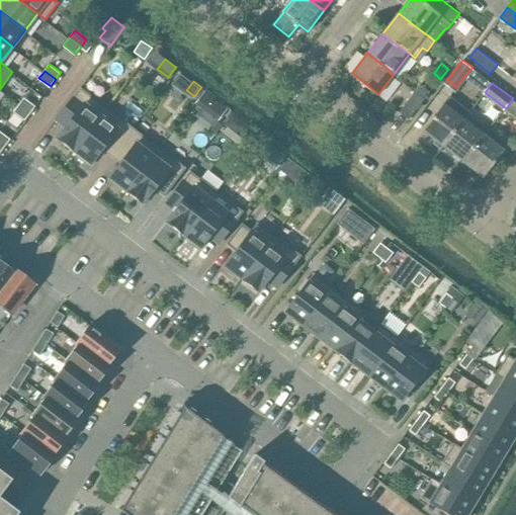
[(416,90),(425,98),(431,91),(421,84),(416,90)]
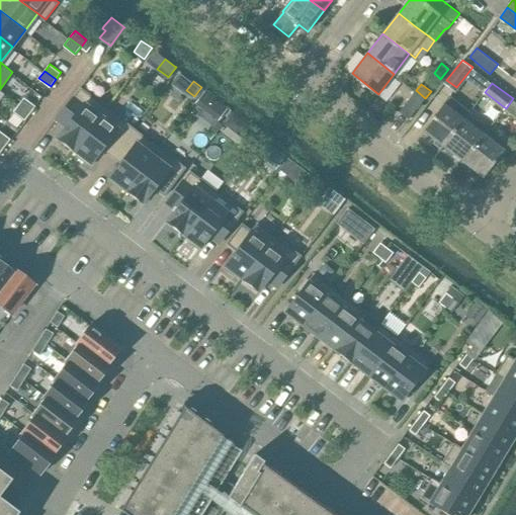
[(68,121),(56,138),(74,151),(107,106),(81,86),(60,114),(68,121)]
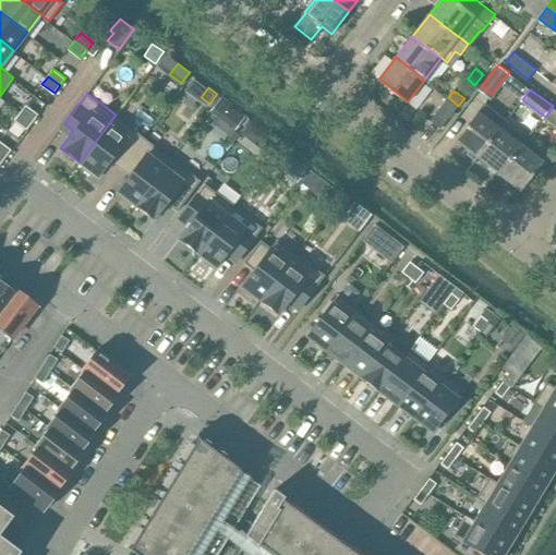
[(221,97),(212,109),(221,116),(232,103),(222,95),(221,97)]
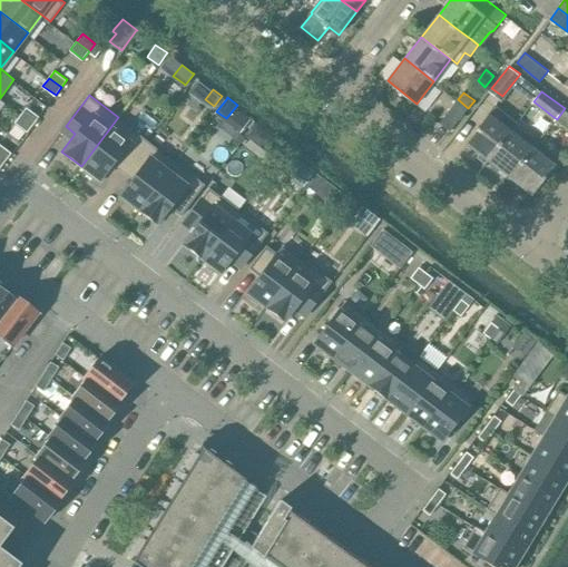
[(451,130),(468,108),(458,99),(440,121),(451,130)]
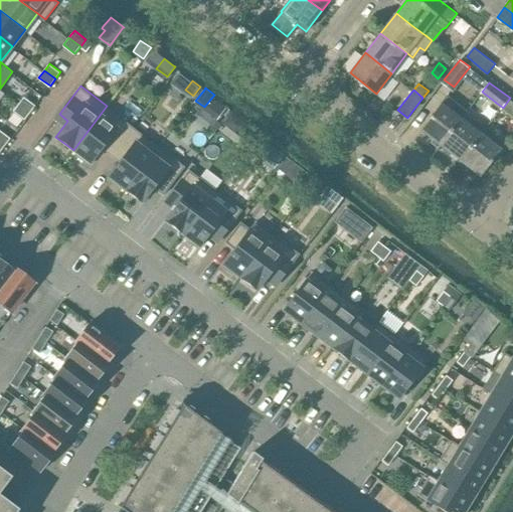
[(443,103),(422,129),(443,144),(463,118),(469,110),(449,95),(443,103)]
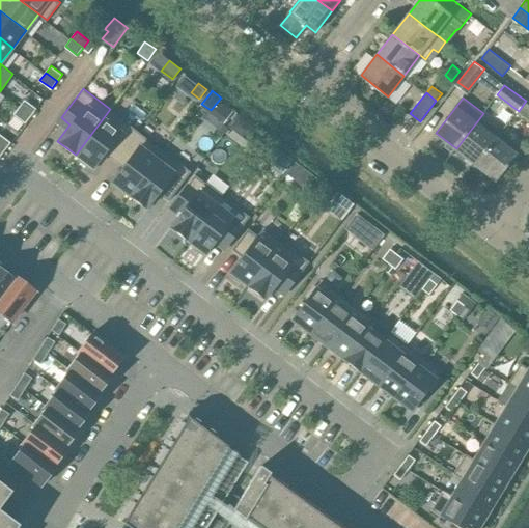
[(24,100),(20,106),(31,115),(36,109),(24,100)]
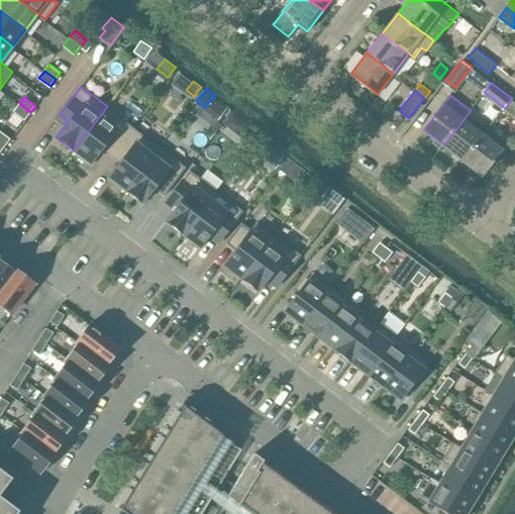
[(514,100),(512,98),(505,108),(514,115),(514,100)]
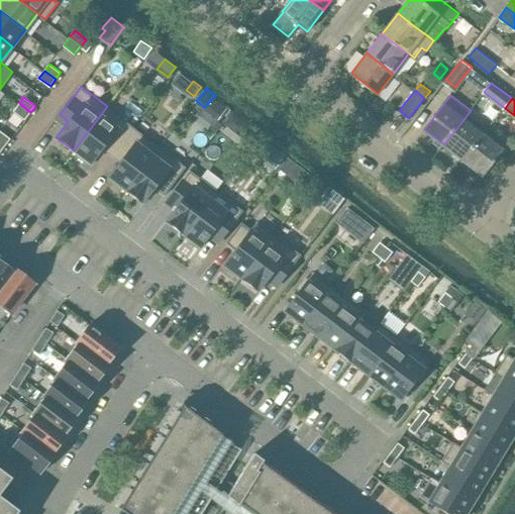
[(25,119),(30,112),(19,103),(14,110),(25,119)]
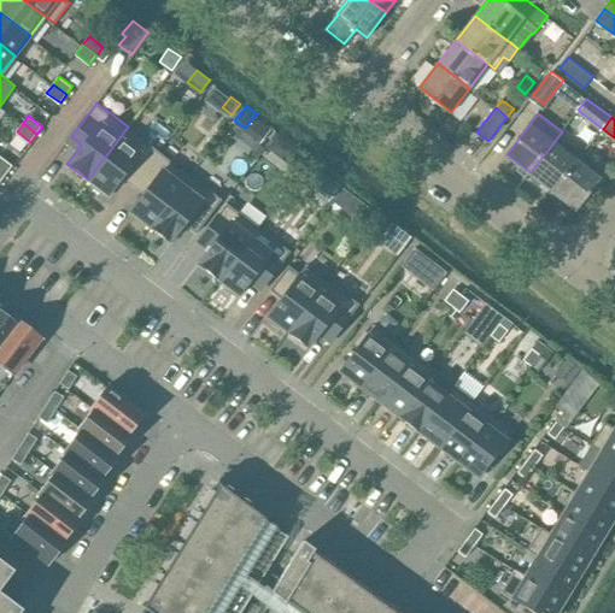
[(586,149),(602,130),(595,124),(579,143),(586,149)]
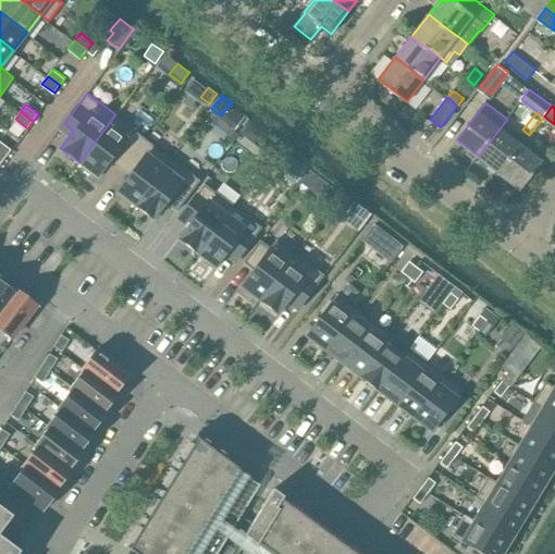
[(115,114),(79,162),(98,176),(111,159),(121,167),(145,136),(115,114)]
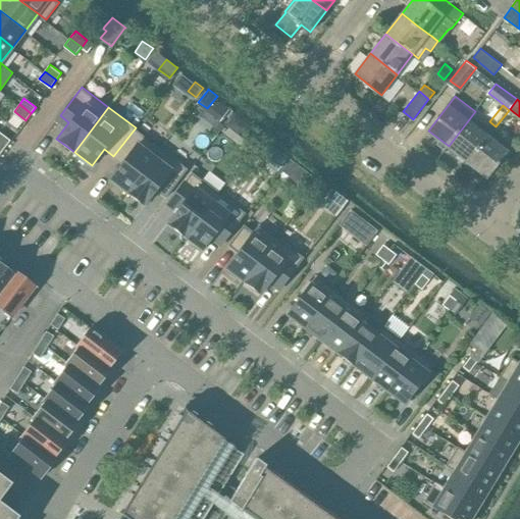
[(235,112),(226,123),(235,130),(244,118),(235,112)]
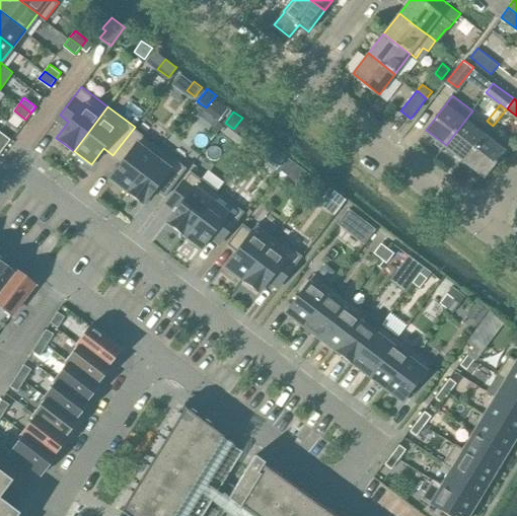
[(466,119),(446,145),(456,152),(465,160),(486,134),(466,119)]
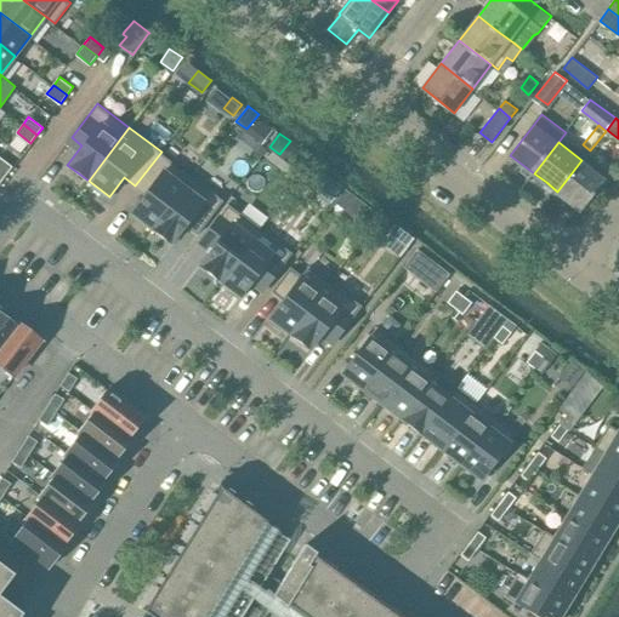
[(145,193),(129,213),(151,230),(192,175),(162,152),(135,186),(145,193)]
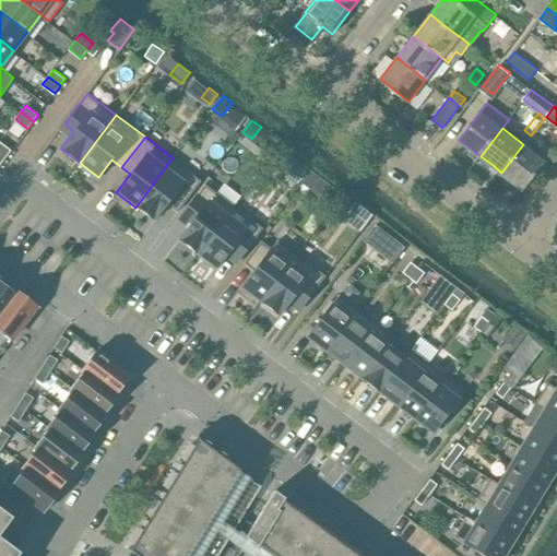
[(0,151),(7,156),(12,149),(0,139),(0,151)]
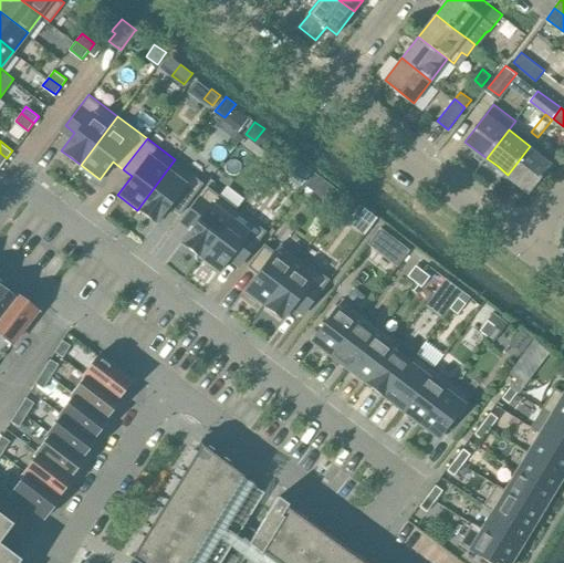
[(530,146),(508,175),(509,175),(531,193),(551,166),(553,164),(531,146),(530,146)]
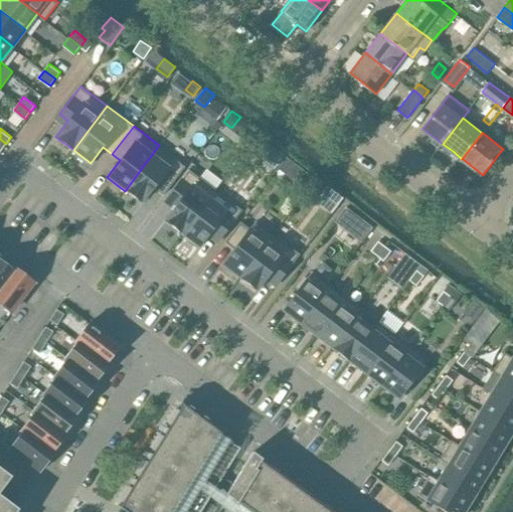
[(261,135),(250,149),(275,167),(285,154),(261,135)]
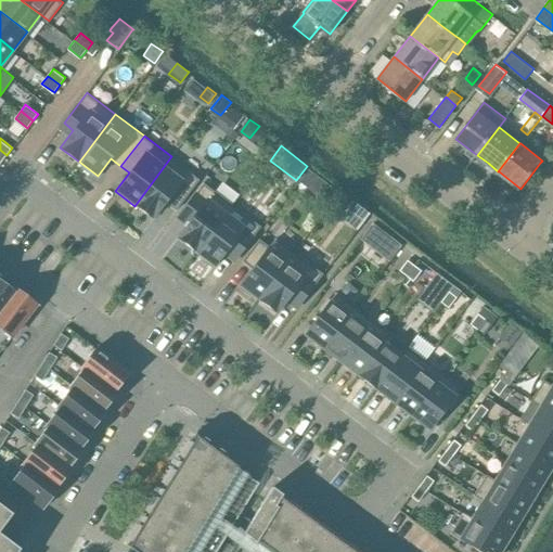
[(171,156),(134,206),(153,220),(167,202),(177,209),(201,179),(171,156)]
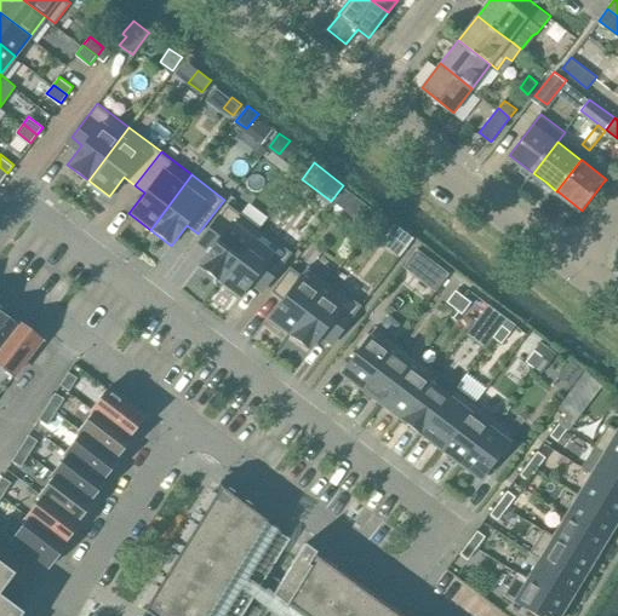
[(379,212),(366,202),(356,216),(370,225),(379,212)]
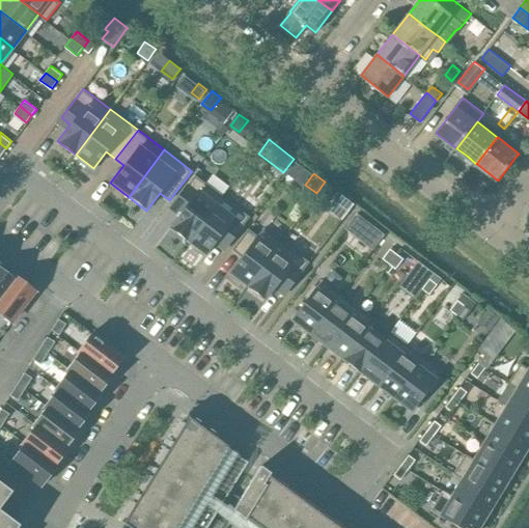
[(189,240),(222,195),(195,174),(173,203),(183,211),(171,226),(189,240)]
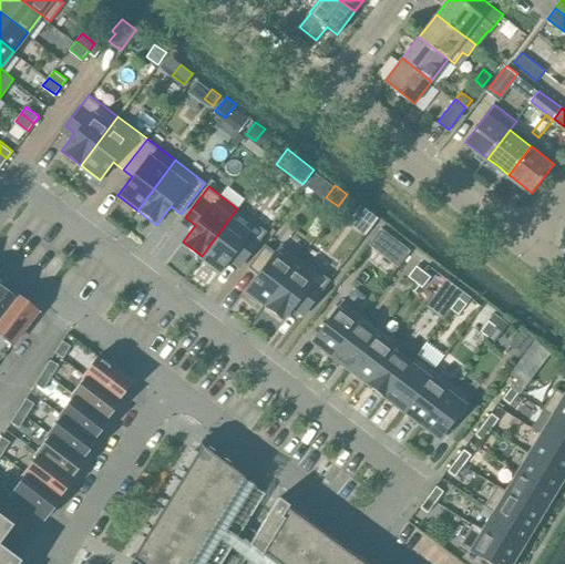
[(360,219),(356,226),(366,234),(379,217),(371,211),(361,204),(356,211),(362,216),(360,219)]
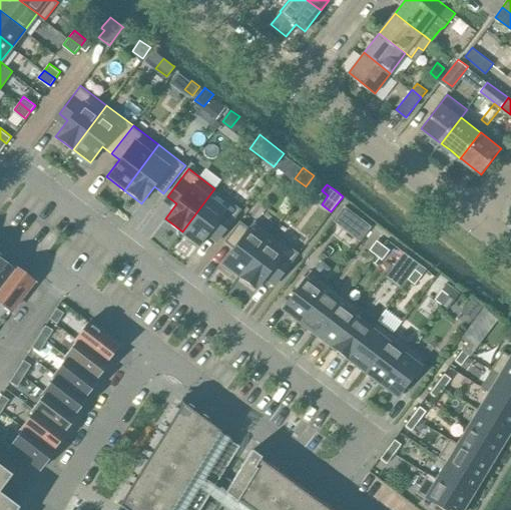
[(214,188),(182,231),(186,234),(184,235),(198,245),(210,229),(220,236),(235,216),(241,208),(214,188)]
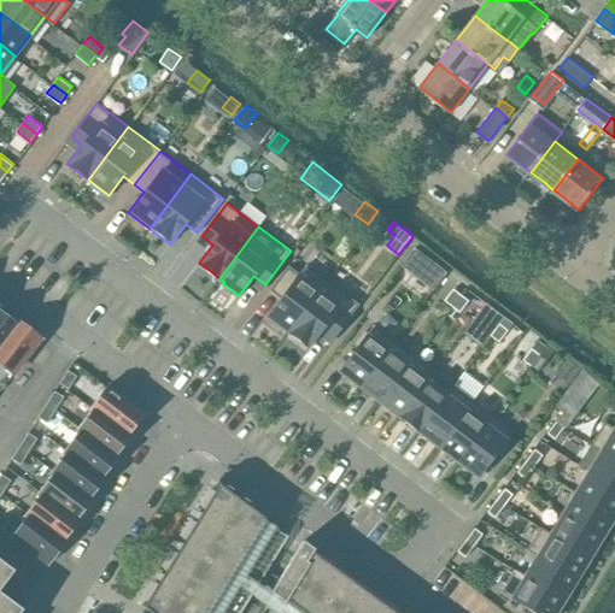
[(415,246),(402,263),(415,272),(428,255),(415,246)]
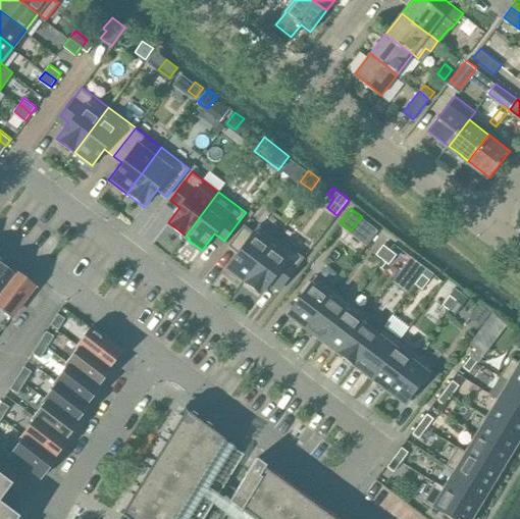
[(239,251),(225,268),(239,278),(240,277),(244,279),(271,244),(278,235),(261,221),(254,230),(245,223),(228,244),(239,251)]
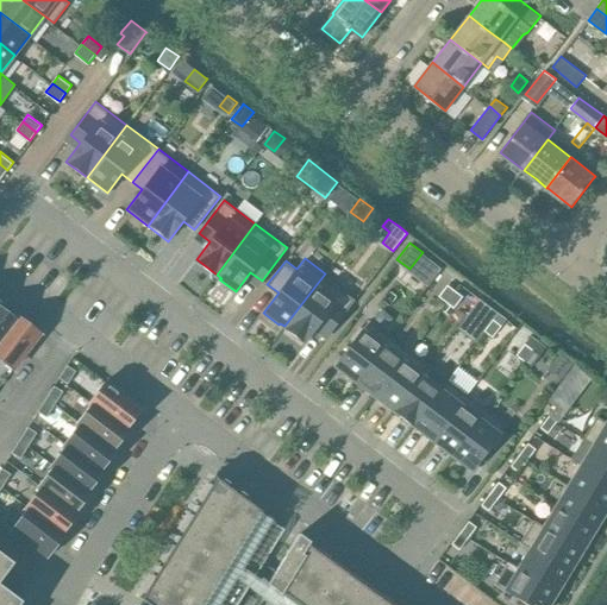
[(317,284),(285,326),(305,341),(314,329),(319,323),(330,332),(348,308),(356,297),(325,273),(317,284)]
